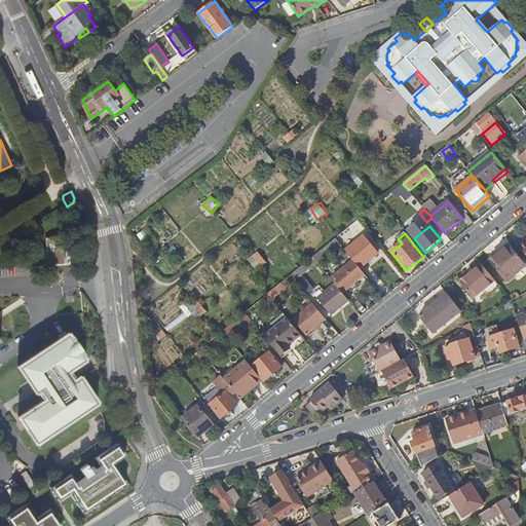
[(79,263),(78,250),(64,251),(63,236),(45,238),(47,265),(64,264),(79,263)]
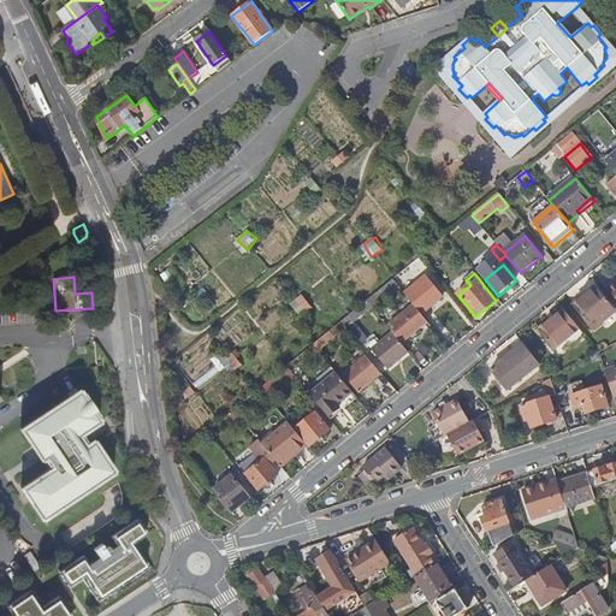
[(426,278),(404,295),(414,306),(421,315),(443,298),(426,278)]
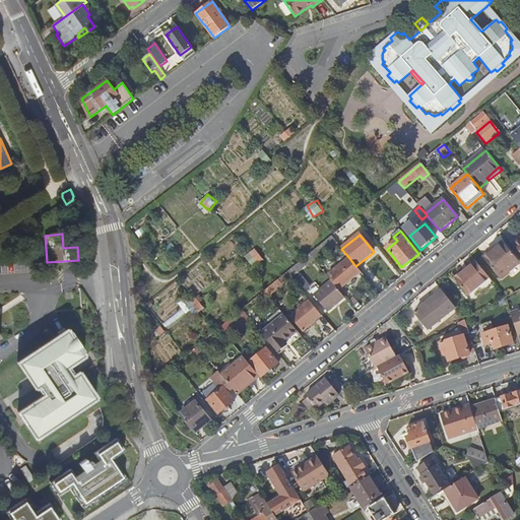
[(504,243),(484,259),(500,278),(519,262),(504,243)]
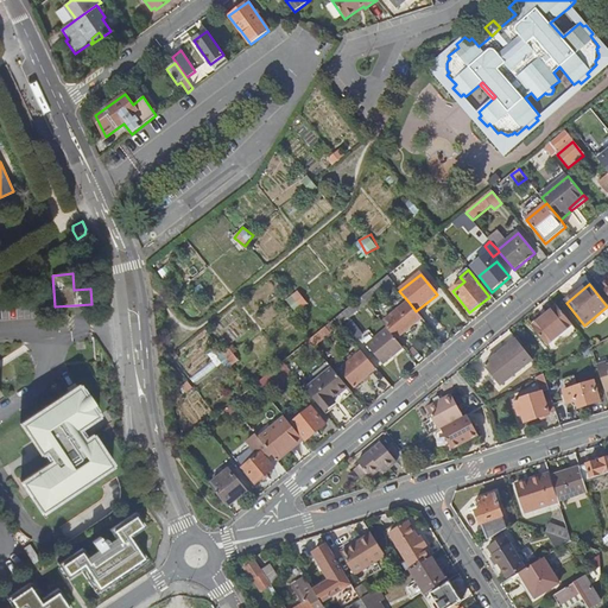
[(289,298),(296,309),(308,302),(301,290),(289,298)]
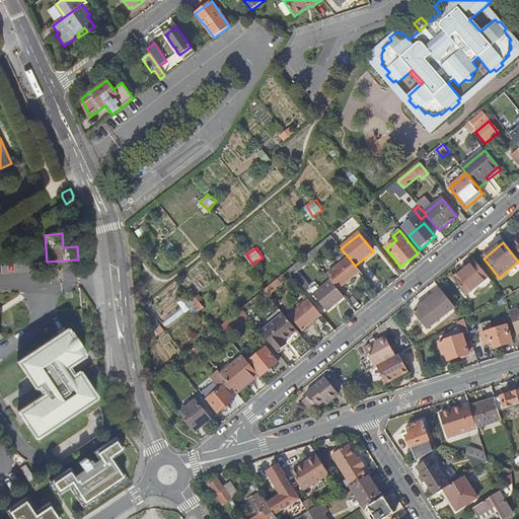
[(309,254),(287,273),(291,279),(313,260),(309,254)]
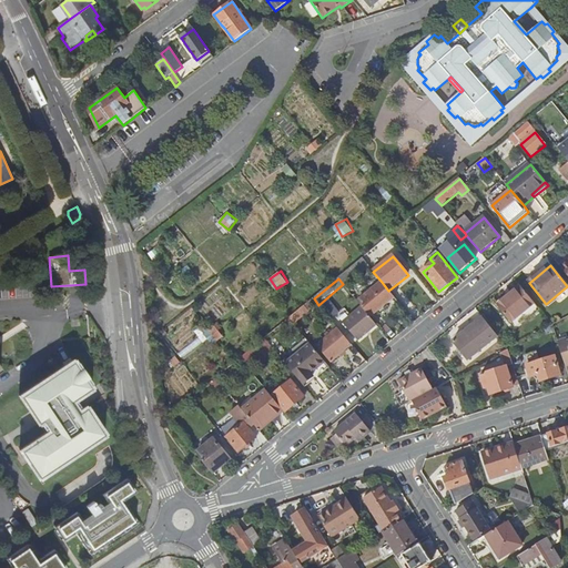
[(388,291),(382,282),(357,302),(362,307),(371,317),(394,297),(388,291)]
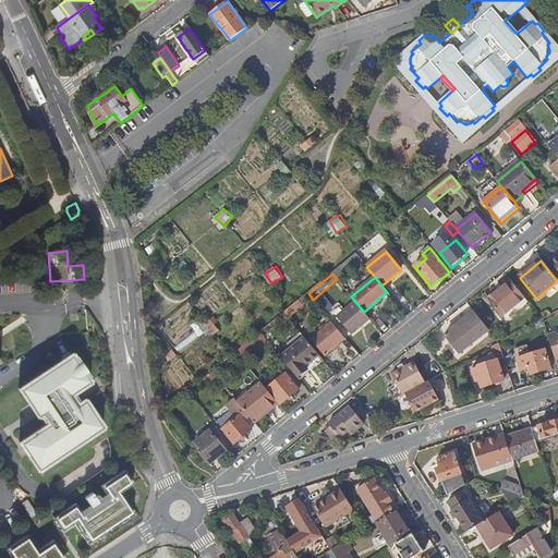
[(488,300),(511,281),(510,279),(486,298),(488,300)]
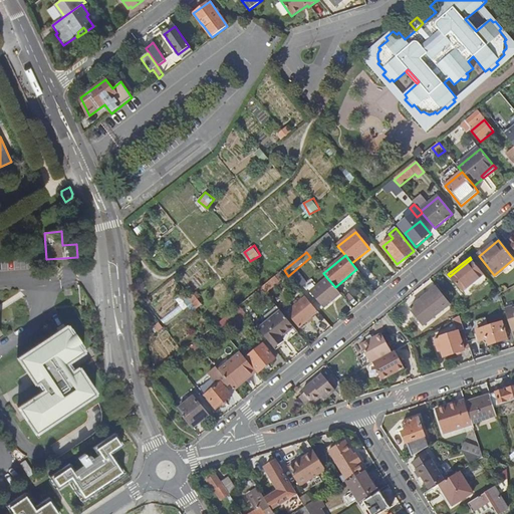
[(485,275),(471,259),(450,276),(463,293),(485,275)]
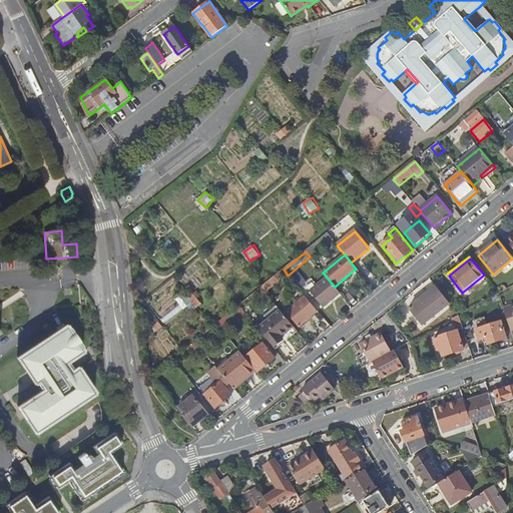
[(297,271),(290,278),(299,290),(307,283),(297,271)]
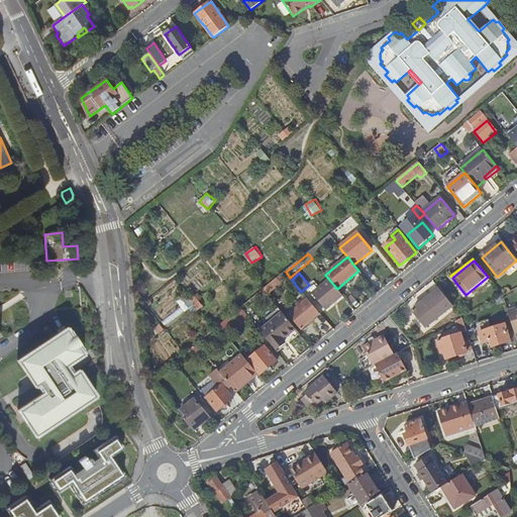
[(488,277),(475,287),(480,293),(492,283),(488,277)]
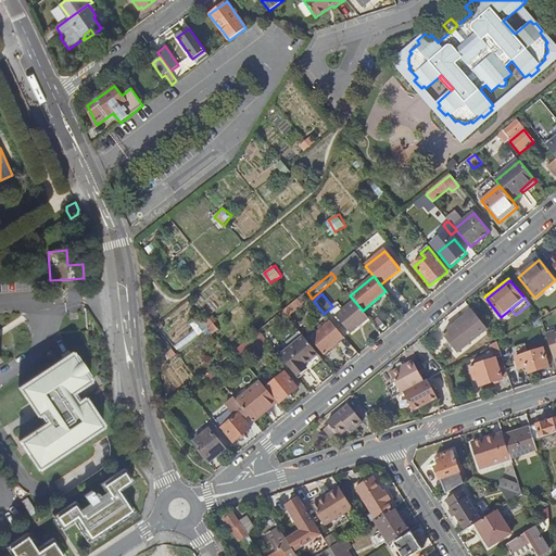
[(363,311),(354,301),(336,316),(350,335),(369,318),(363,311)]
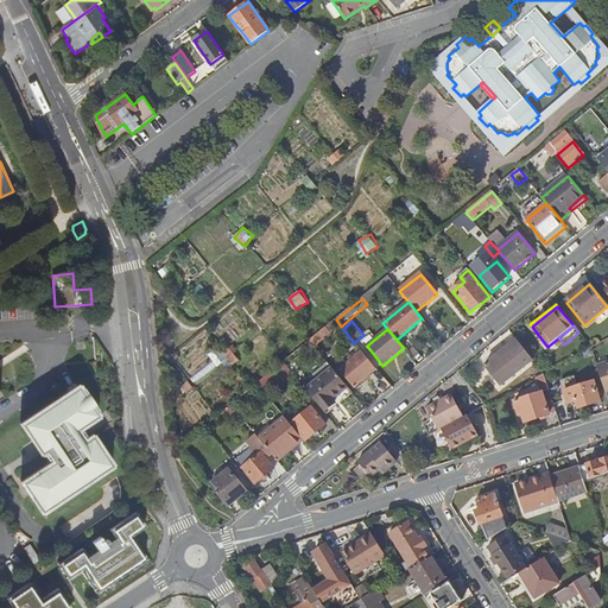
[(533,360),(517,341),(505,350),(507,354),(502,359),(499,354),(485,367),(501,387),(533,360)]
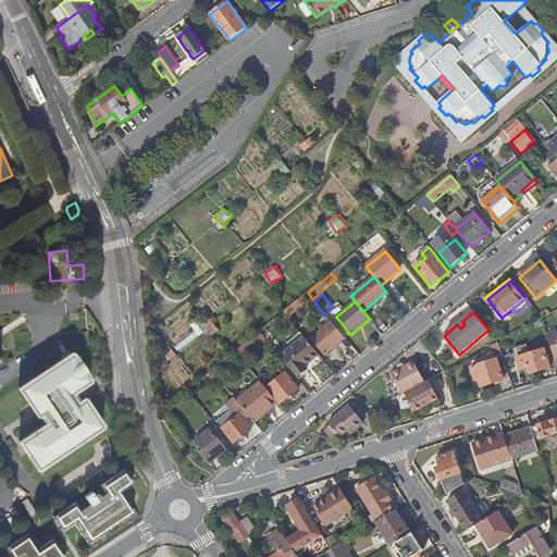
[(345,338),(332,322),(311,339),(325,356),(345,338)]
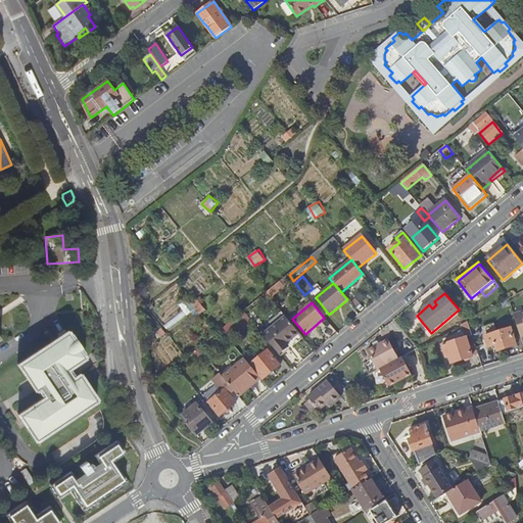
[(244,312),(232,322),(236,326),(241,333),(253,323),(244,312)]
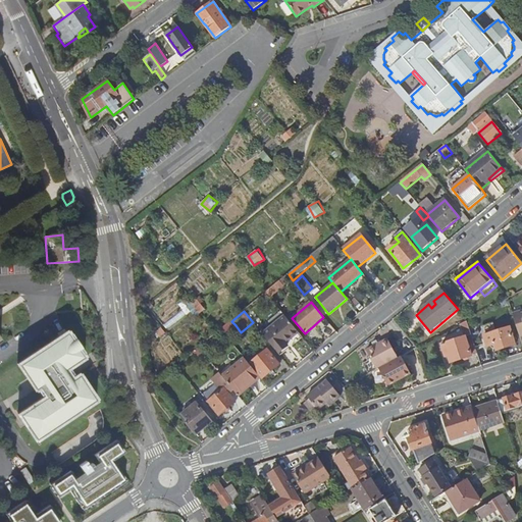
[(521,313),(521,314),(521,312),(513,314),(520,337),(521,336),(521,313)]
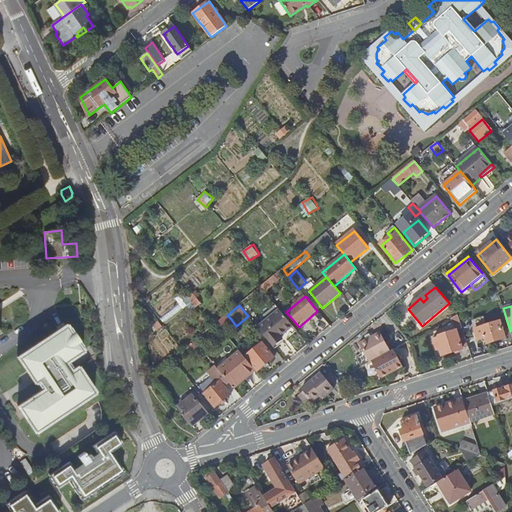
[(293,327),(280,310),(258,329),(274,347),(283,340),(280,337),(293,327)]
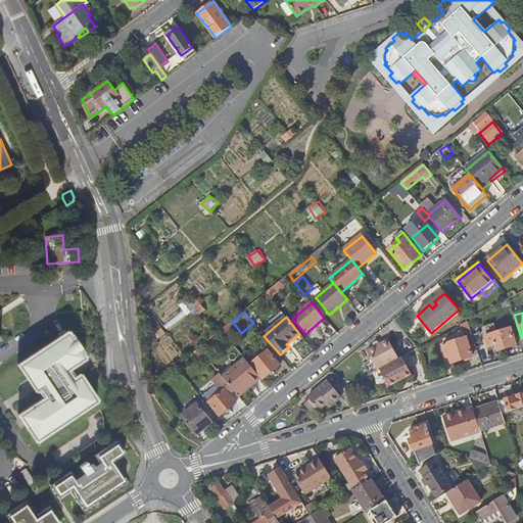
[(459,322),(461,326),(467,322),(464,318),(459,322)]
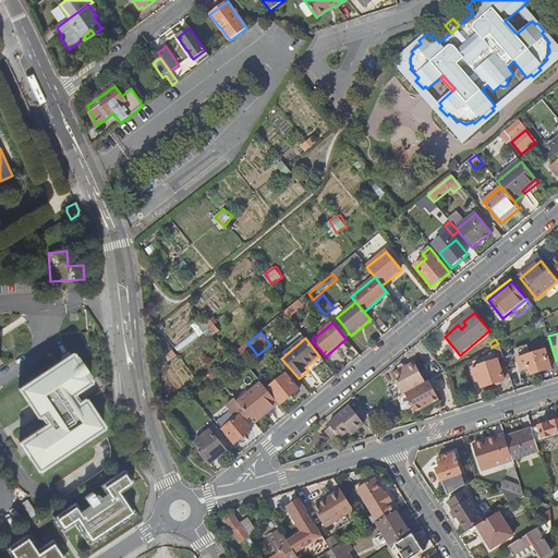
[(237,352),(241,356),(252,348),(247,343),(237,352)]
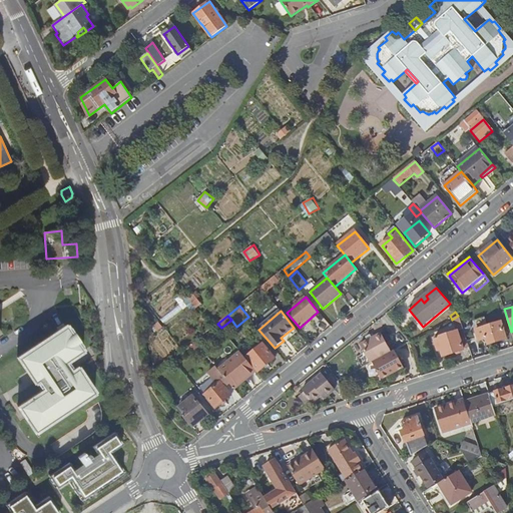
[(501,323),(476,331),(479,342),(486,340),(488,346),(507,340),(501,323)]
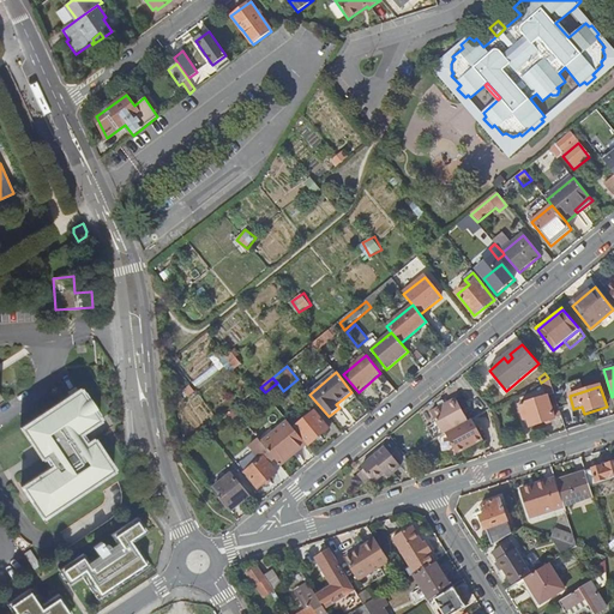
[(97,416),(100,414),(84,391),(82,392),(79,389),(20,428),(41,459),(46,456),(52,465),(20,487),(42,518),(114,470),(92,438),(85,444),(79,433),(100,420),(97,416)]
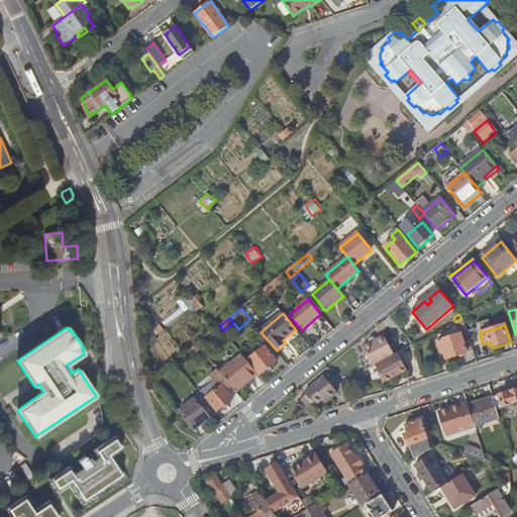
[(473,349),(468,333),(461,335),(461,334),(438,341),(440,349),(443,348),(446,359),(467,353),(467,352),(473,349)]
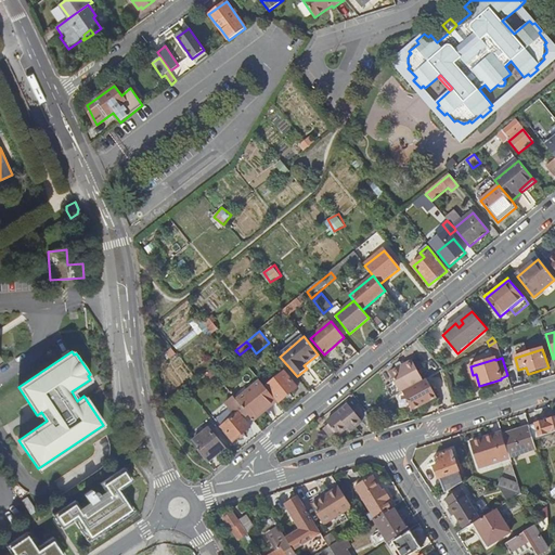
[(390,374),(400,394),(402,392),(423,382),(412,362),(390,374)]
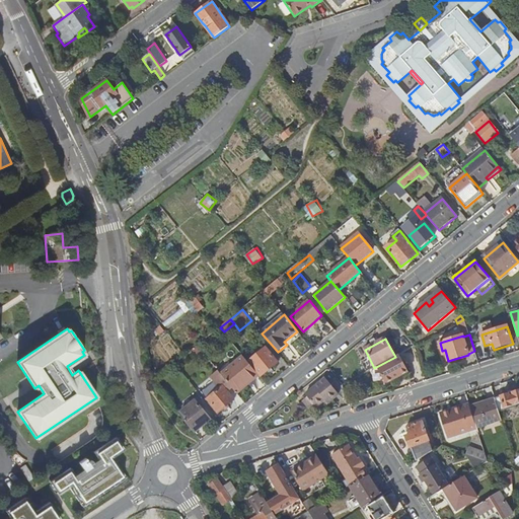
[(267,349),(249,362),(262,376),(279,363),(267,349)]
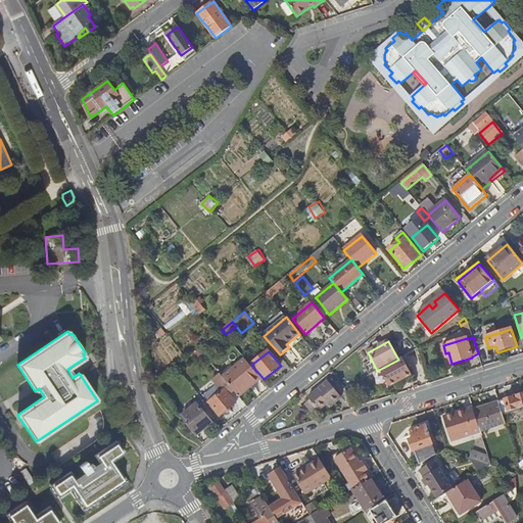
[(398,360),(379,370),(387,385),(402,377),(403,378),(411,375),(401,358),(398,360)]
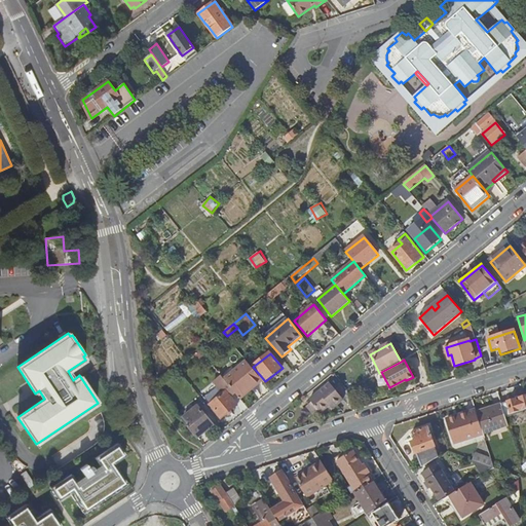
[(262,379),(248,362),(224,380),(233,390),(235,393),(237,397),(252,384),(254,386),(262,379)]
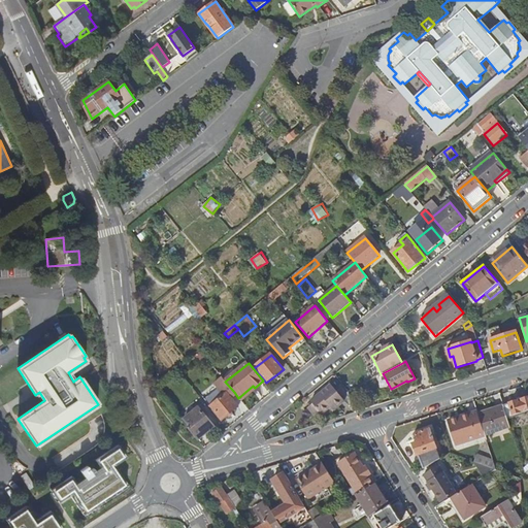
[(231,399),(236,395),(234,392),(225,382),(224,381),(222,377),(215,384),(225,396),(211,406),(223,421),(238,408),(231,399)]
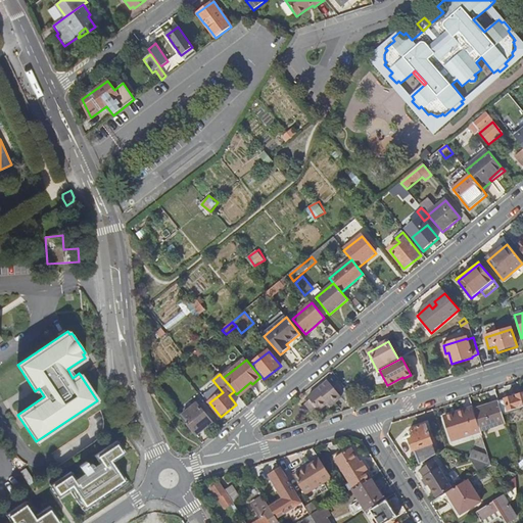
[(341,398),(328,382),(307,399),(310,401),(305,405),(312,413),(316,409),(319,412),(327,405),(330,408),(341,398)]
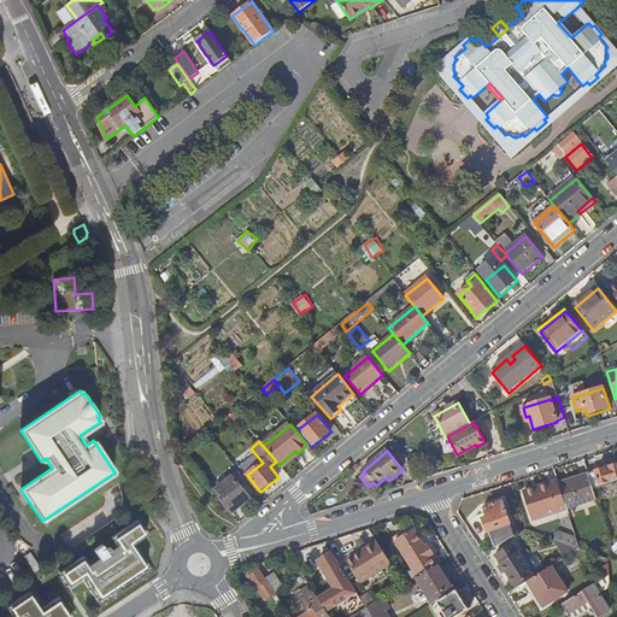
[(605,469),(588,475),(593,491),(601,488),(600,485),(616,479),(616,465),(610,468),(610,470),(606,471),(605,469)]
